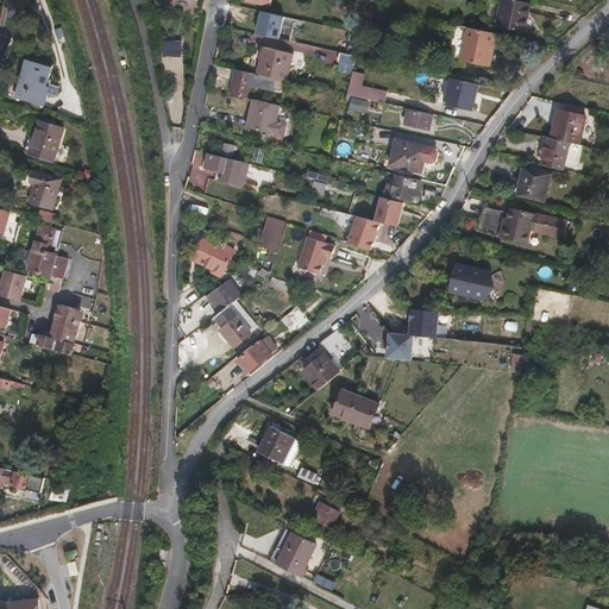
[(522,37),(529,8),(501,2),(495,30),(522,37)]
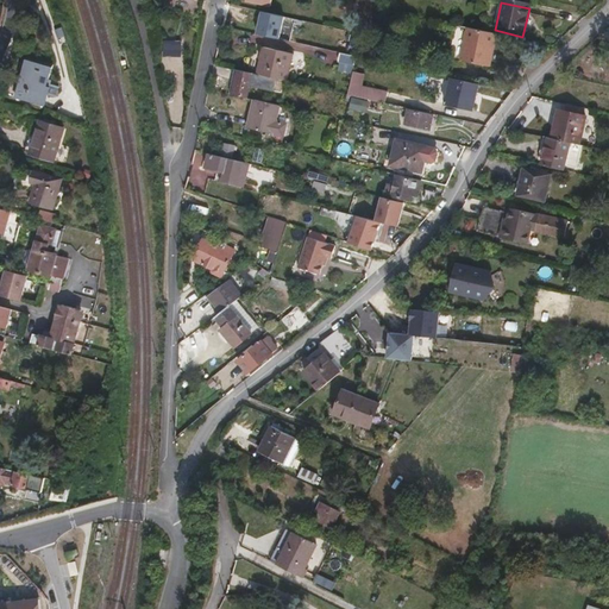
[(283,17),(261,12),(256,35),(278,39),(283,17)]
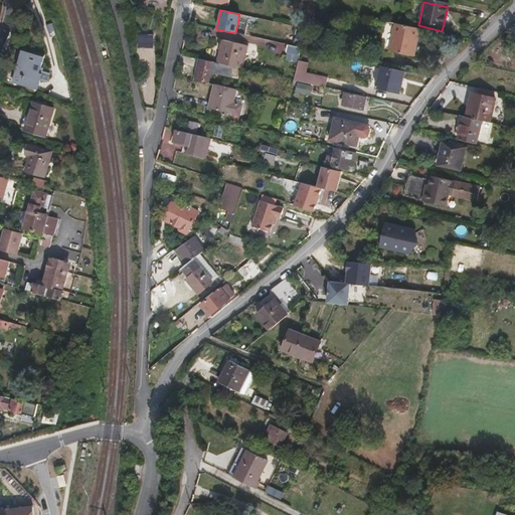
[(381,53),(410,59),(413,47),(412,47),(416,32),(384,24),(379,43),(382,47),(381,53)]
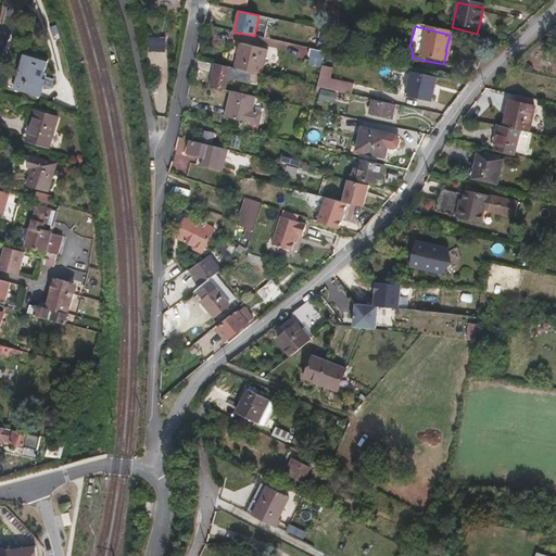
[(165,37),(149,37),(149,52),(165,52),(165,37)]
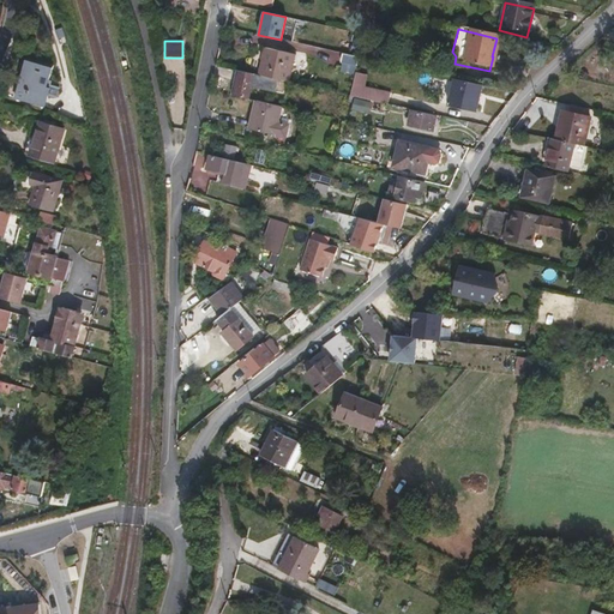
[(289,80),(295,49),(265,42),(259,73),(289,80)]
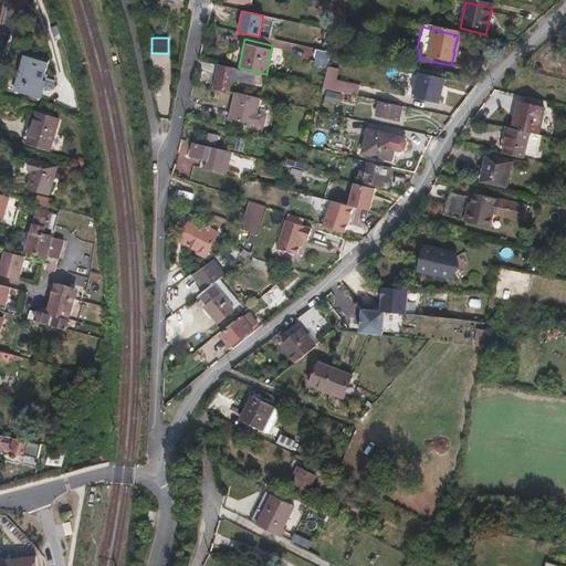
[(328,59),(331,51),(316,48),(314,54),(328,59)]
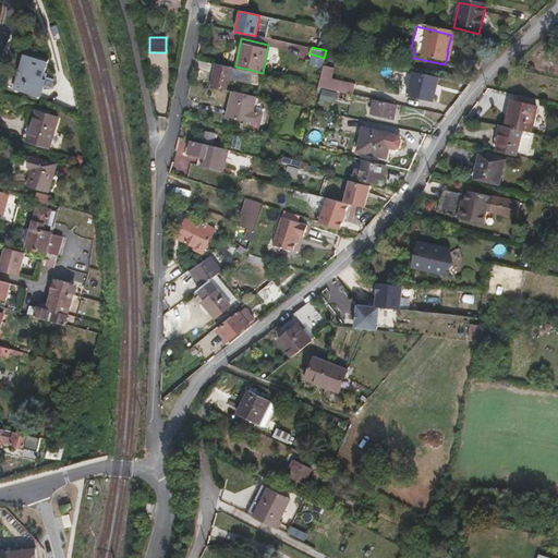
[(44,77),(49,57),(26,50),(15,88),(41,96),(47,79),(44,77)]
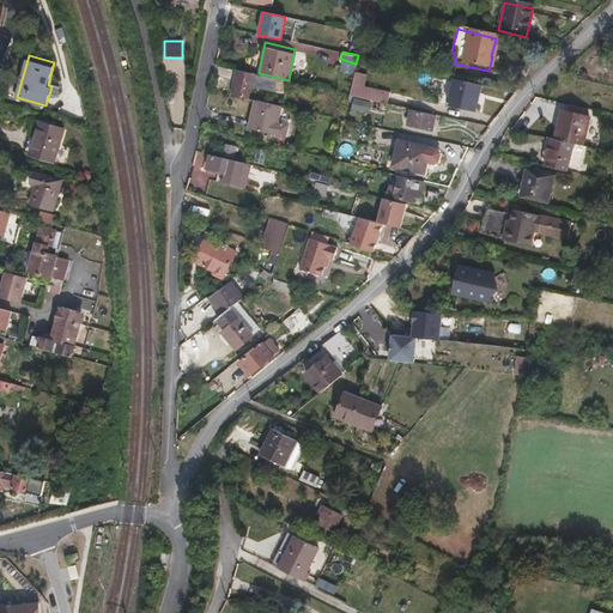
[(234,93),(240,70),(235,68),(229,93),(234,93)]
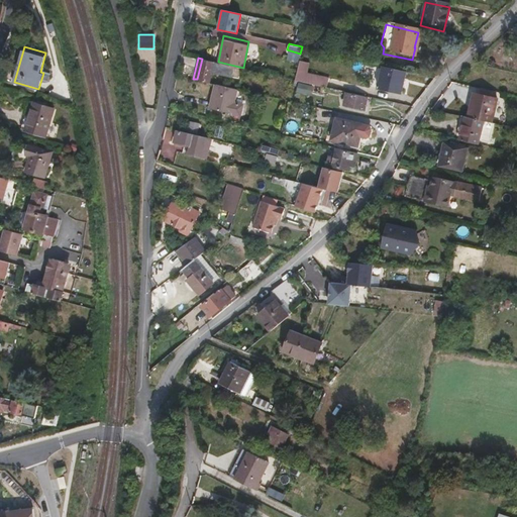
[(211,83),(216,62),(202,59),(197,79),(211,83)]
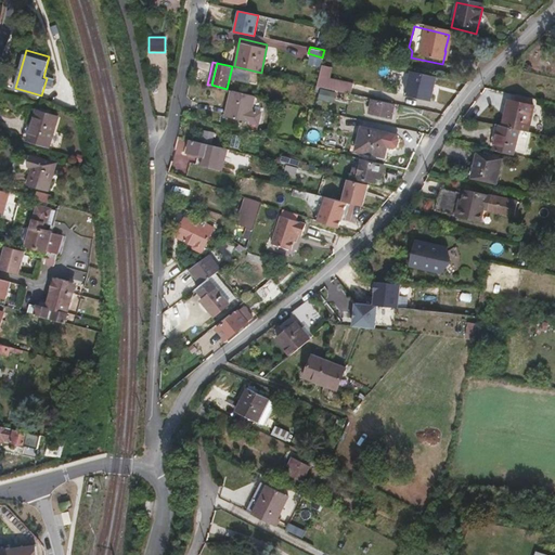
[(322,64),(318,87),(352,92),(355,81),(332,78),(334,66),(322,64)]
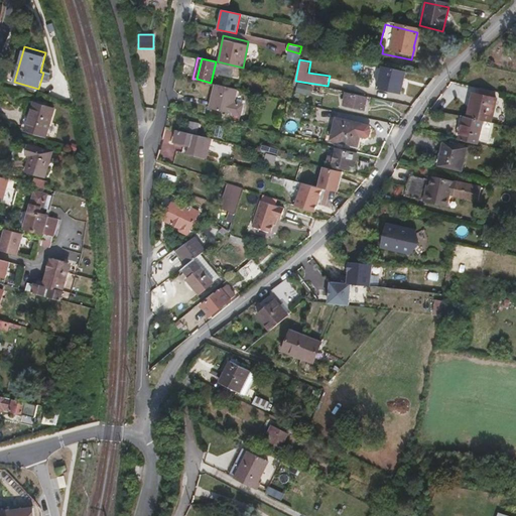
[(400,92),(406,71),(383,65),(379,79),(389,81),(387,89),(400,92)]
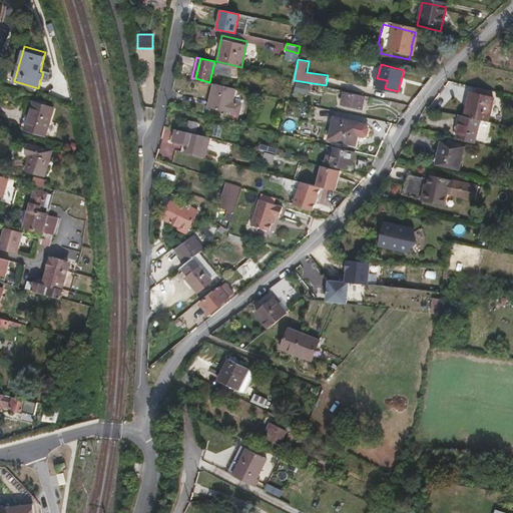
[(377,78),(376,86),(385,88),(387,80),(377,78)]
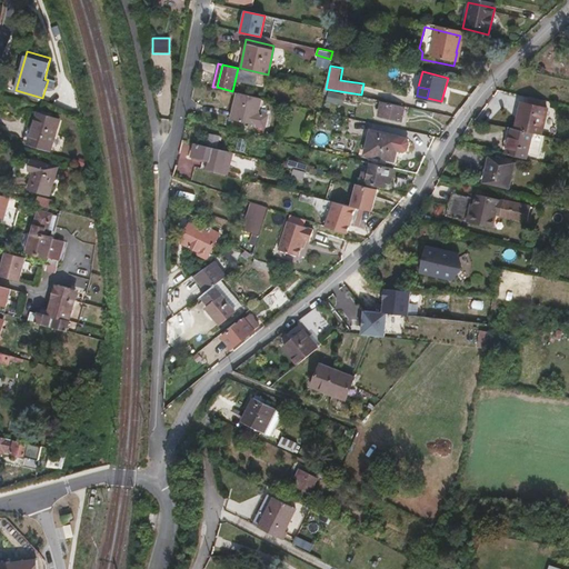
[(339,101),(339,91),(328,90),(328,100),(339,101)]
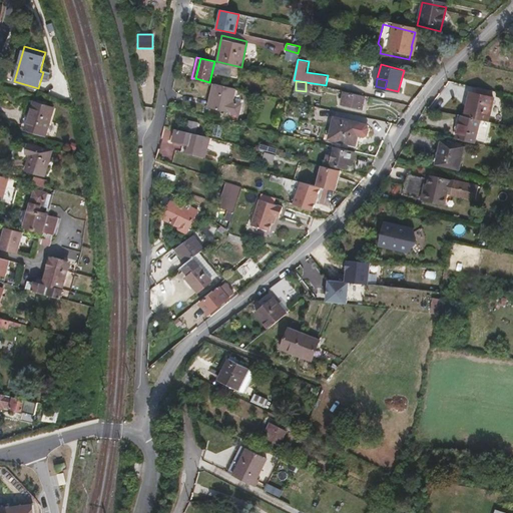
[(234,88),(213,83),(208,106),(238,113),(240,103),(231,100),(234,88)]
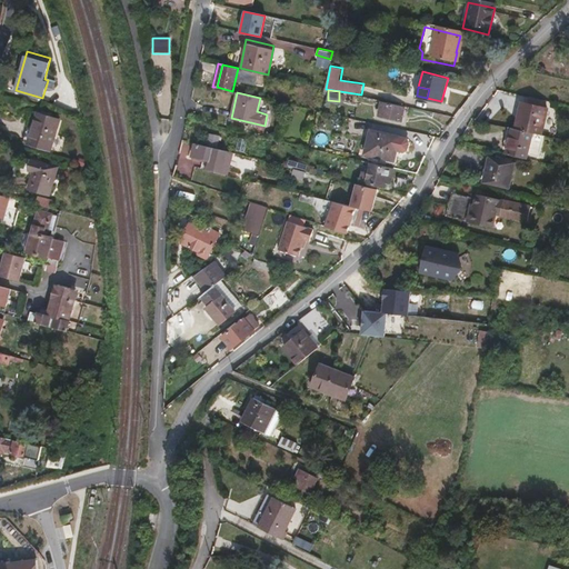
[(401,119),(406,106),(383,101),(380,115),(401,119)]
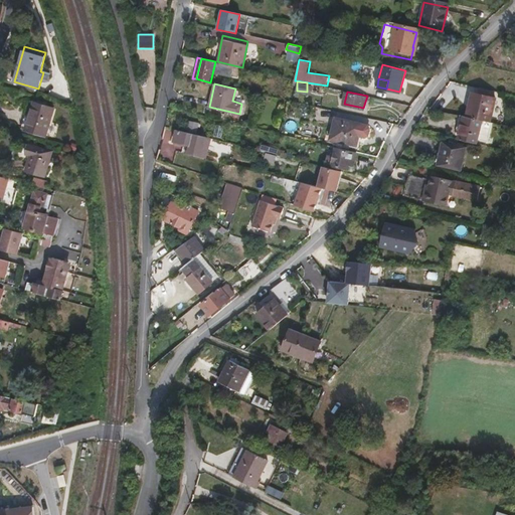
[(470,108),(469,108),(467,117),(482,121),(490,122),(496,98),(474,92),(470,108)]
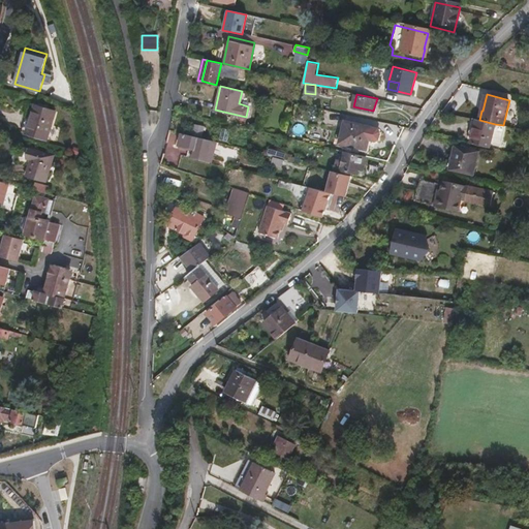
[(44,137),(53,109),(32,102),(25,131),(44,137)]
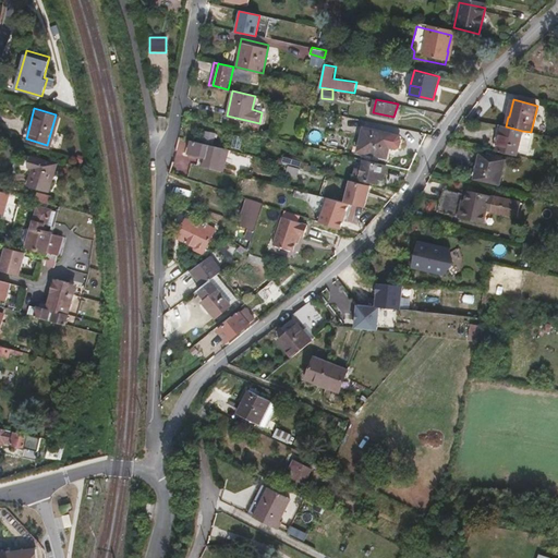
[(490,149),(516,156),(522,131),(506,126),(497,124),(490,149)]
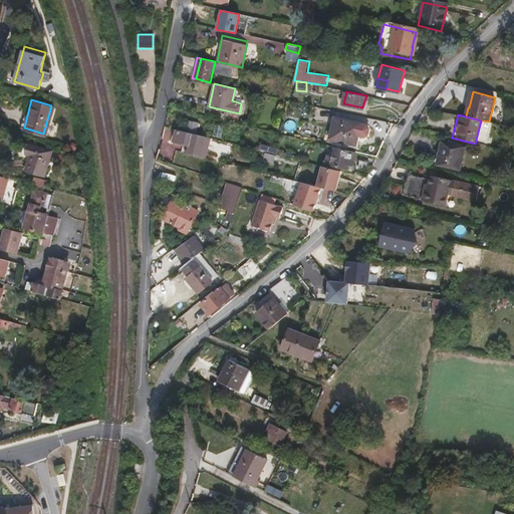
[(366,123),(335,116),(330,138),(356,144),(358,134),(364,135),(367,133),(368,126),(366,123)]
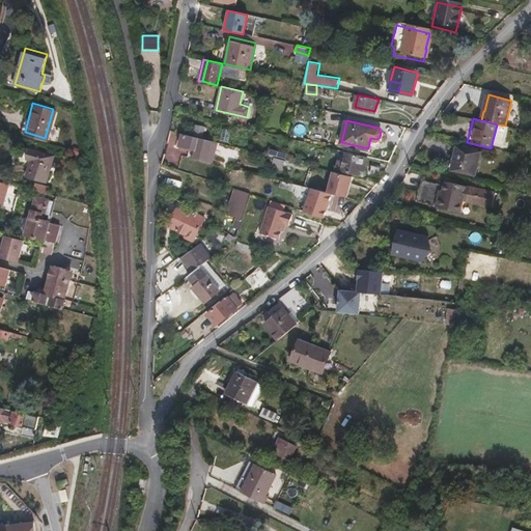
[(183,131),(179,143),(193,146),(203,149),(206,137),(183,131)]
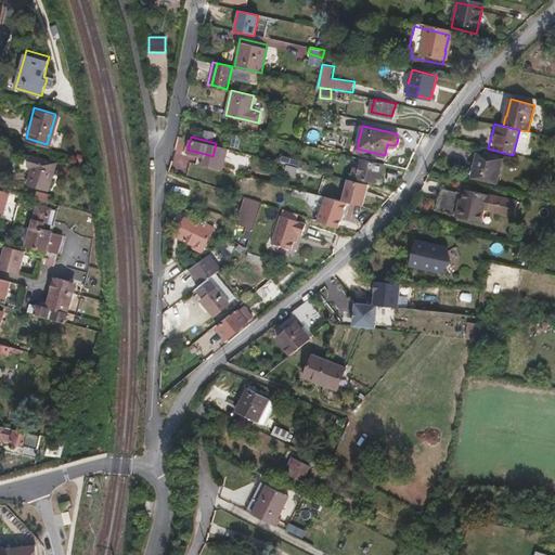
[(216,168),(221,144),(216,143),(213,156),(202,153),(198,164),(216,168)]
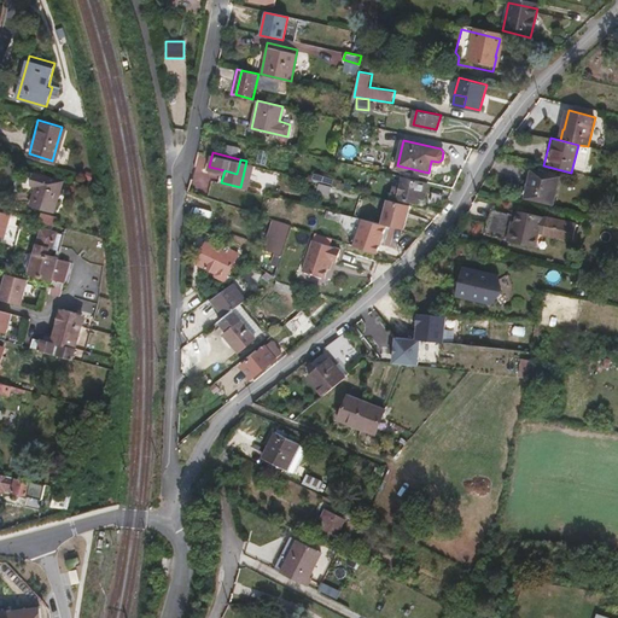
[(245,190),(252,163),(246,161),(240,187),(245,190)]
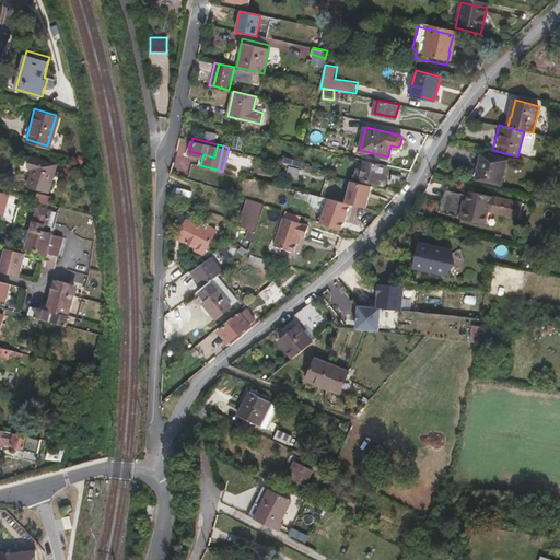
[(485,155),(480,154),(475,178),(479,179),(485,155)]
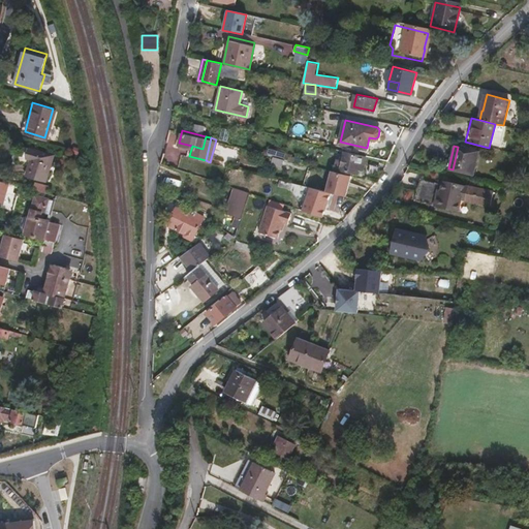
[(476,151),(458,147),(453,169),(471,174),(476,151)]
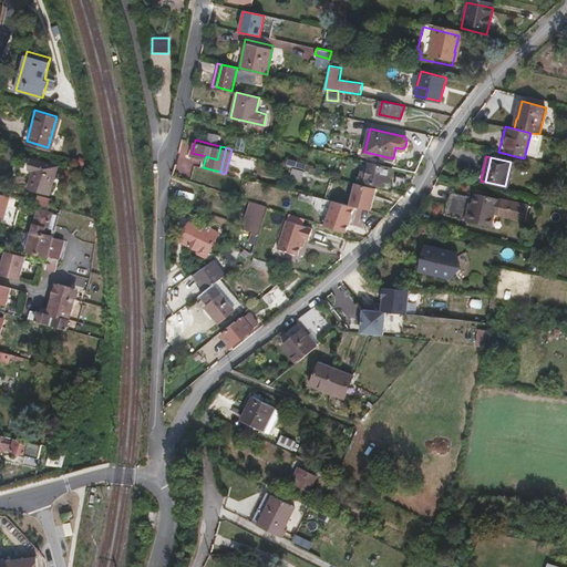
[(49,194),(57,165),(30,158),(27,169),(29,171),(32,172),(28,188),(49,194)]
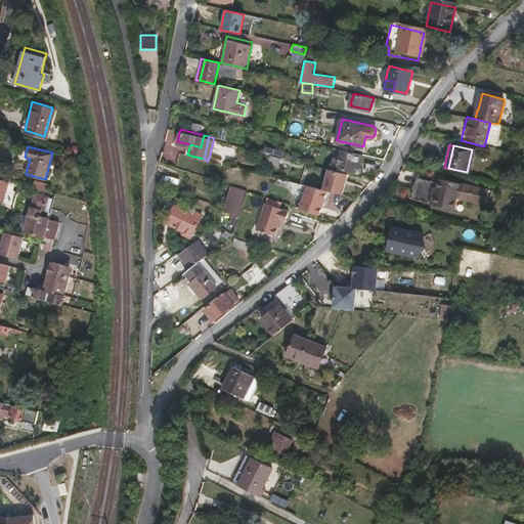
[(359,168),(363,154),(342,148),(338,167),(354,171),(355,167),(359,168)]
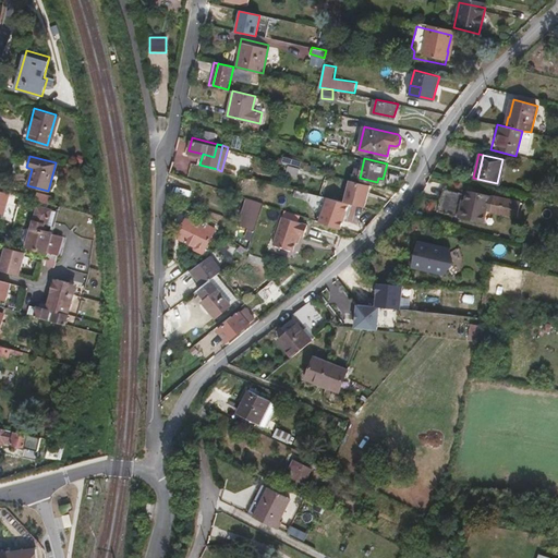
[(295,174),(296,166),(287,164),(284,171),(295,174)]
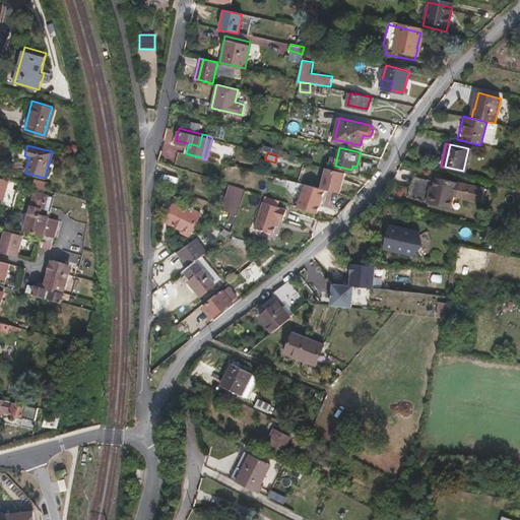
[(324,169),(319,188),(339,193),(344,174),(324,169)]
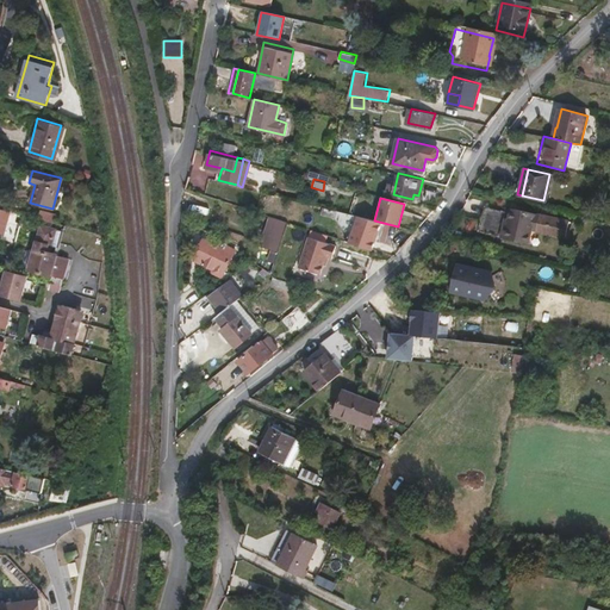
[(0,205),(0,229),(8,230),(12,207),(0,205)]
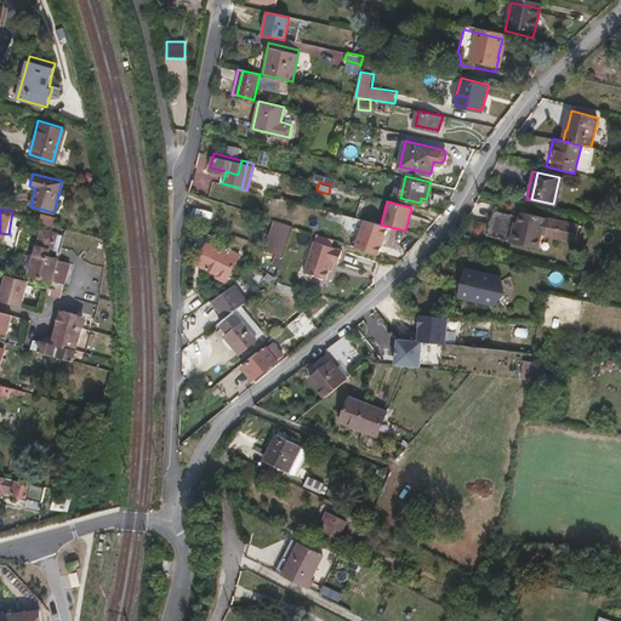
[(512,241),(517,216),(494,211),(488,235),(512,241)]
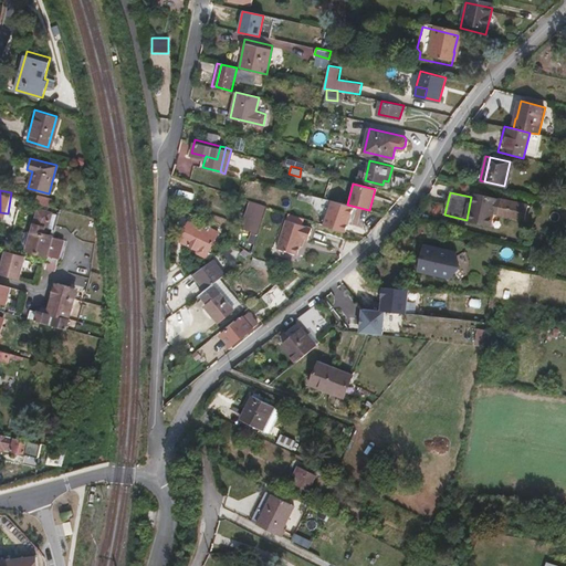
[(524,222),(527,206),(473,194),(468,221),(489,227),(492,215),(524,222)]
